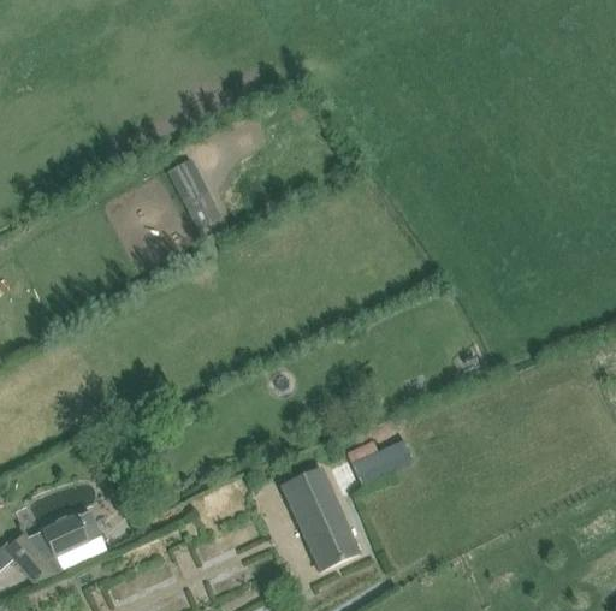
[(221,214),(191,159),(169,171),(199,226),(221,214)]
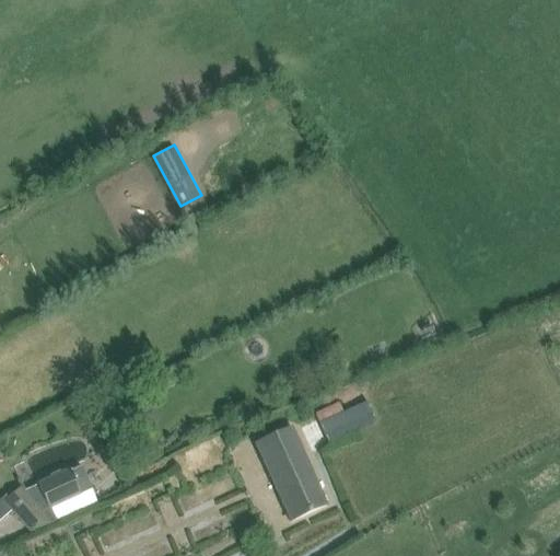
[(251,335),(266,340),(271,325),(256,320),(251,335)]
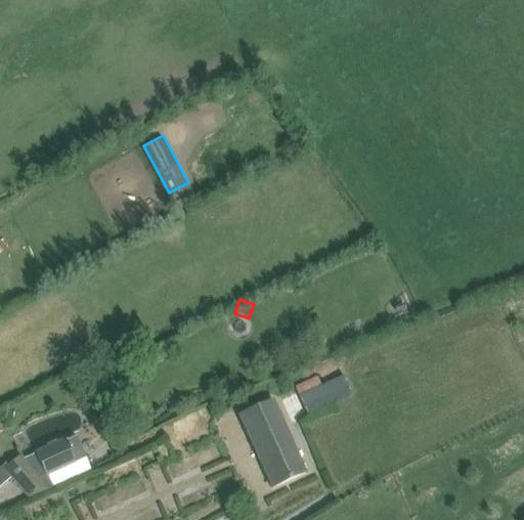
[(308,375),(304,365),(286,374),(295,391),(300,389),(297,382),(301,381),(300,379),(308,375)]
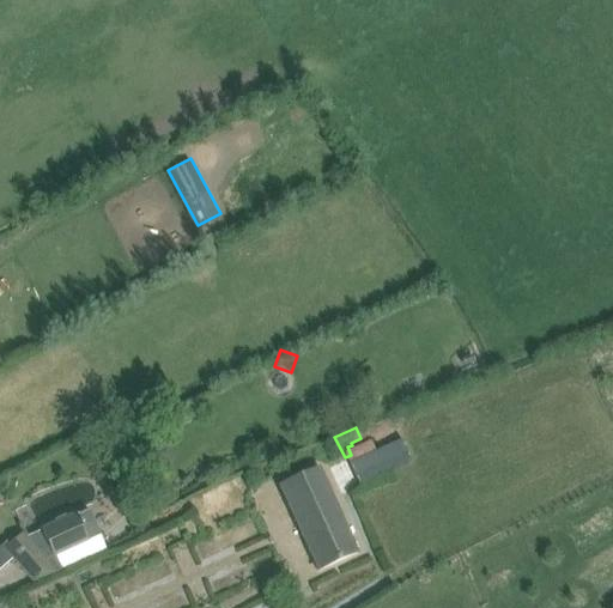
[(358,549),(320,462),(278,482),(319,567),(358,549)]
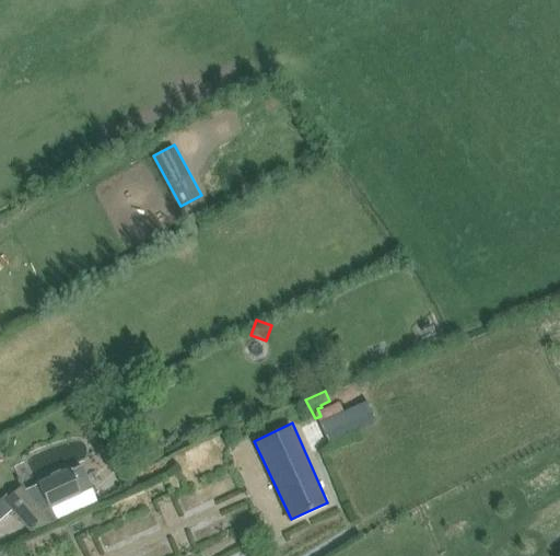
[(31,529),(51,519),(57,517),(51,507),(81,494),(80,491),(92,486),(81,462),(25,487),(21,483),(0,500),(0,517),(12,507),(31,529)]
